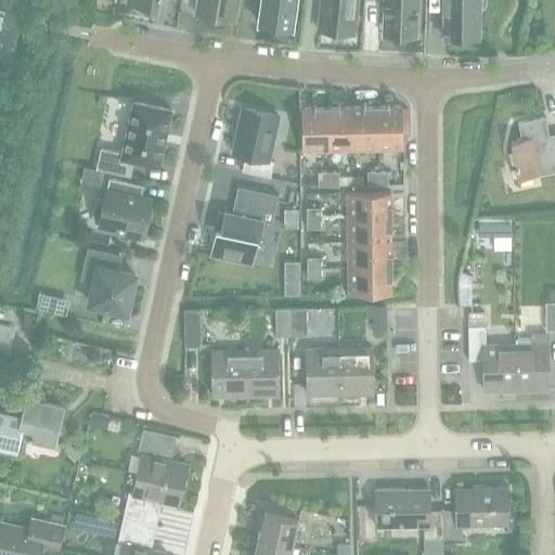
[(236,0),(197,0),(196,14),(234,21),(236,0)]
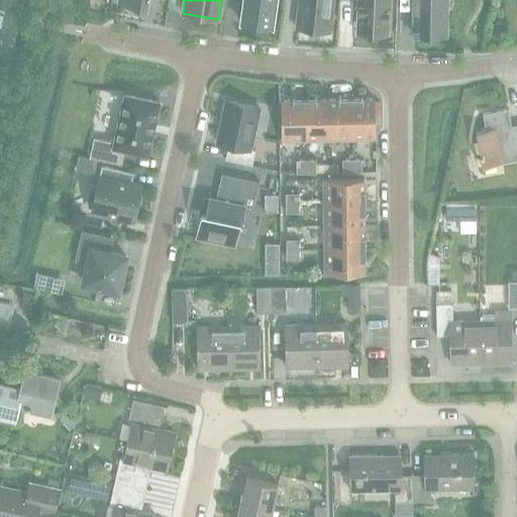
[(244,0),(241,21),(245,21),(244,24),(259,26),(259,24),(272,26),(276,0),(244,0)]
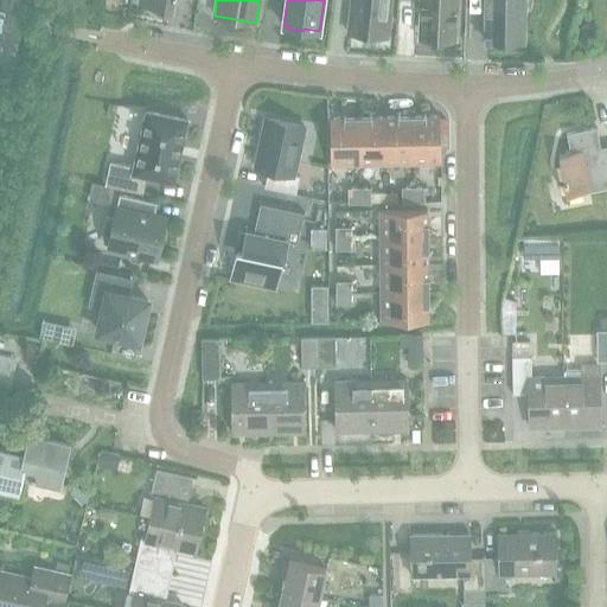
[(350,0),(347,32),(387,37),(390,0),(350,0)]
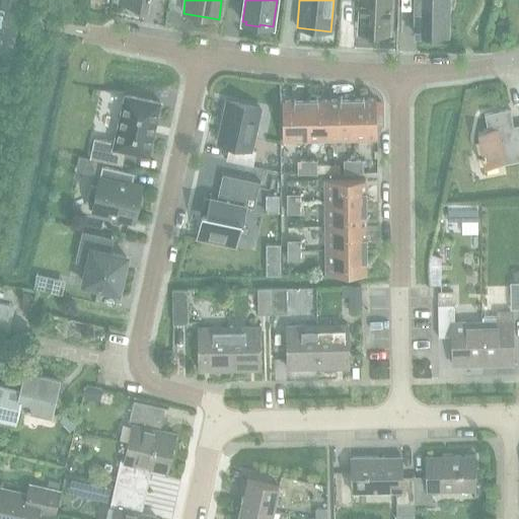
[(358,32),(389,34),(390,0),(358,0),(359,5),(358,5),(358,12),(358,32)]
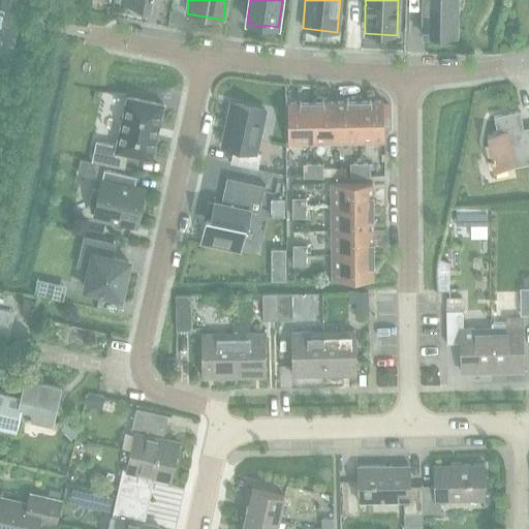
[(422,0),(422,10),(424,10),(423,36),(456,36),(457,4),(460,4),(460,6),(461,7),(462,0),(422,0)]
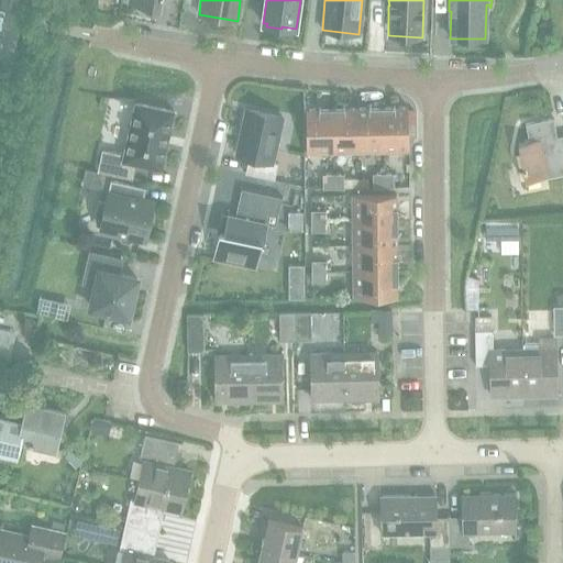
[(161,169),(174,111),(135,102),(123,155),(102,151),(98,170),(132,178),(135,164),(161,169)]
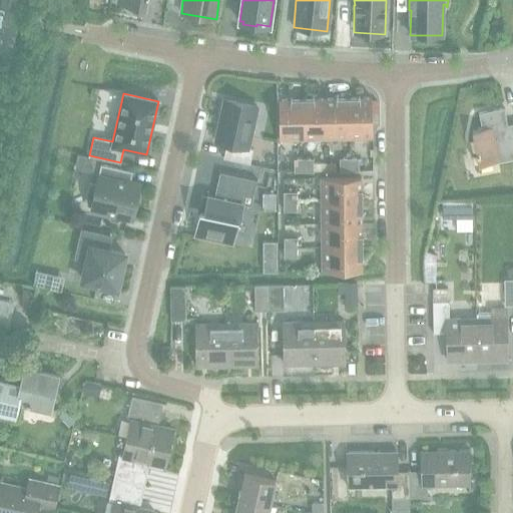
[(348,98),(349,138),(372,137),(371,97),(360,97),(360,96),(358,96),(358,98),(348,98)]
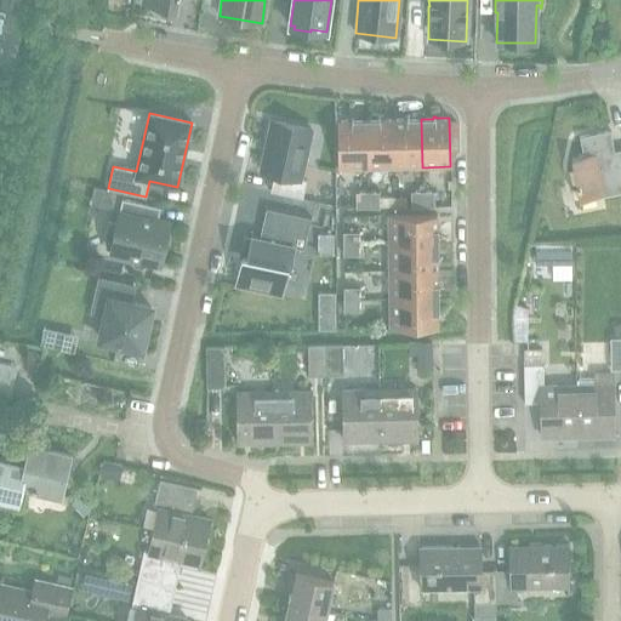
[(394,167),(393,119),(380,119),(380,118),(379,118),(379,119),(365,120),(366,169),(394,167)]
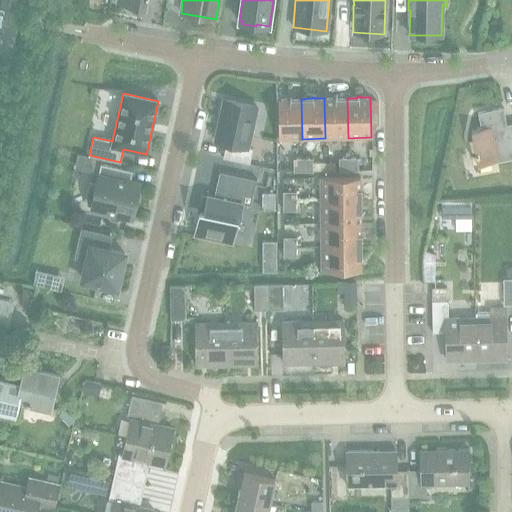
[(348,138),(347,98),(336,98),(336,97),(335,97),(335,98),(324,98),(325,138),(348,138)]
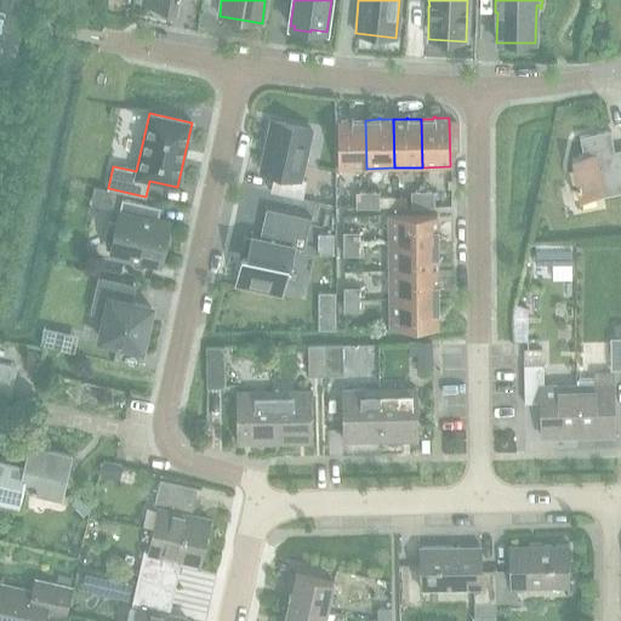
[(366,169),(365,120),(353,120),(353,119),(351,119),(351,120),(337,120),(339,169),(366,169)]
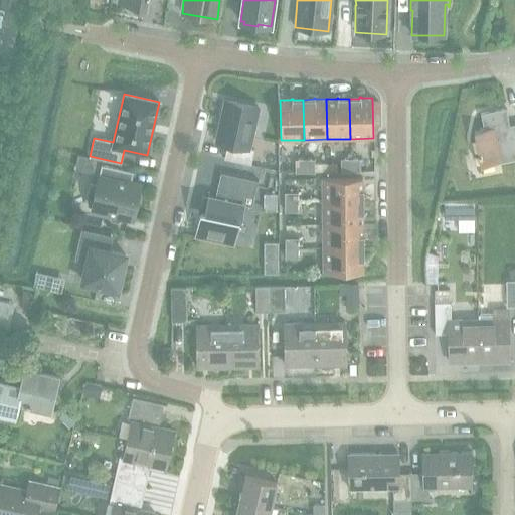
[(258,108),(225,100),(216,142),(227,144),(223,159),(250,164),(253,150),(248,149),(258,108)]
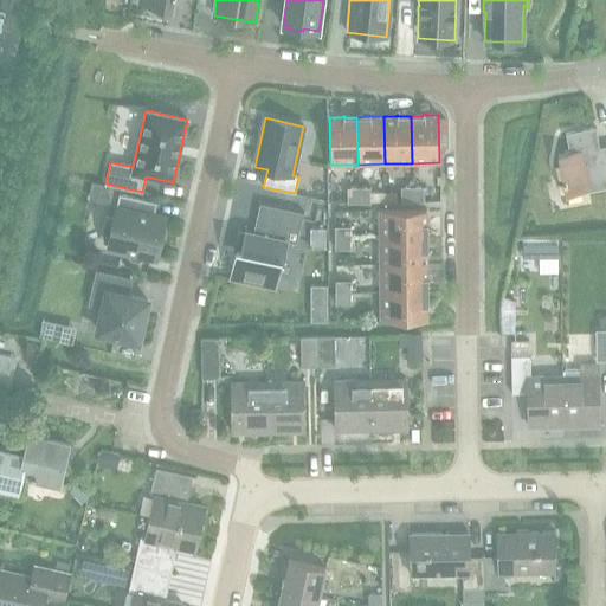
[(605,150),(600,152),(595,127),(565,133),(568,152),(556,154),(565,195),(605,186),(605,150)]
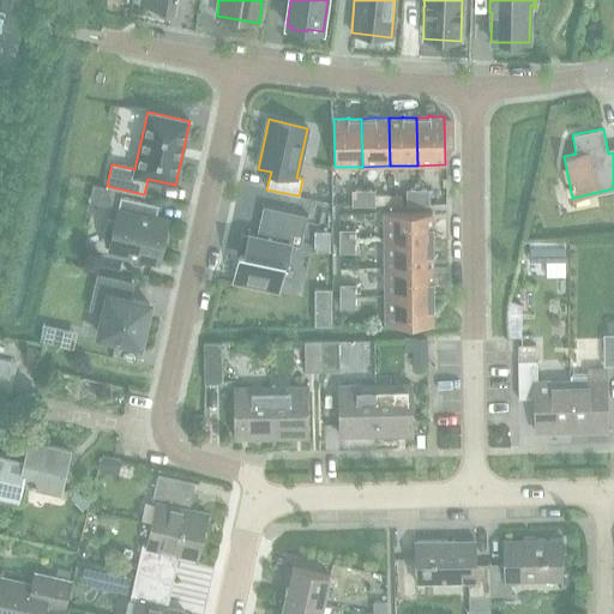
[(92,182),(89,194),(101,197),(103,185),(92,182)]
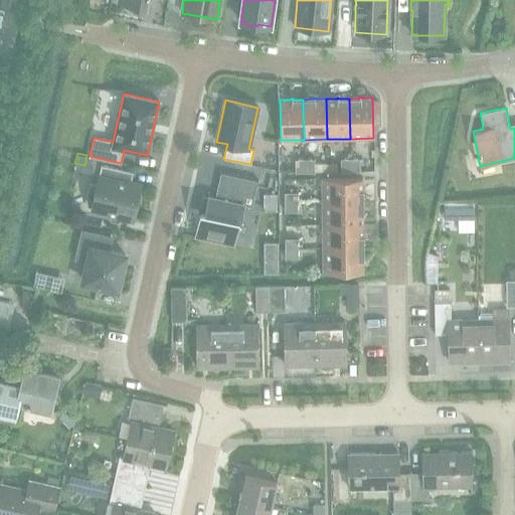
[(350,172),(360,172),(360,158),(350,159),(350,172)]
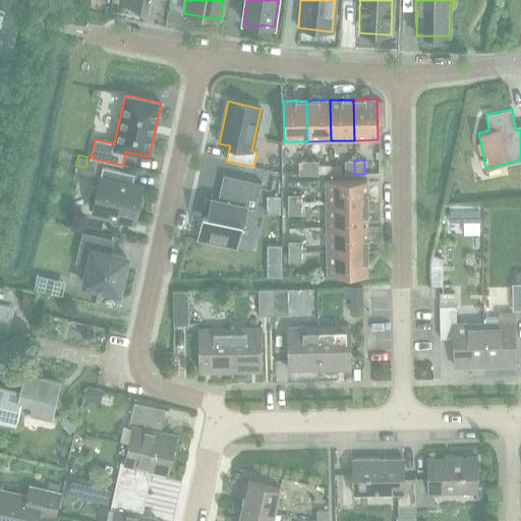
[(298,174),(308,174),(308,161),(298,161),(298,174)]
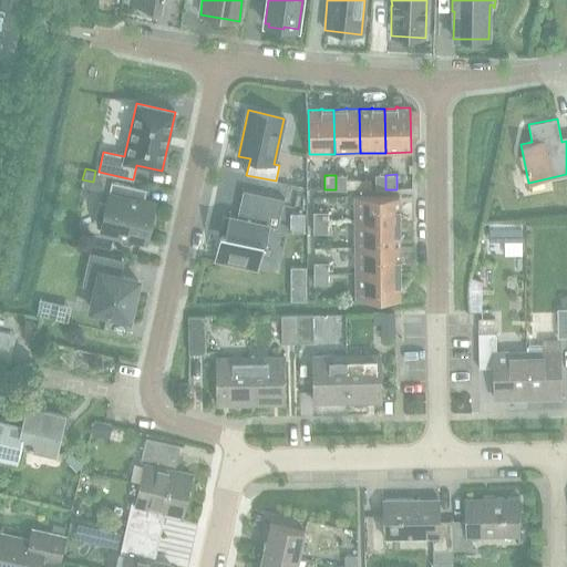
[(336,189),(347,189),(347,175),(336,175),(336,189)]
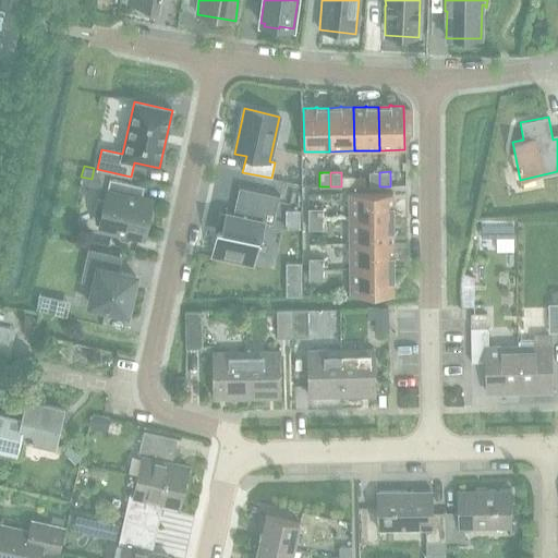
[(370,186),(379,186),(379,172),(370,172),(370,186)]
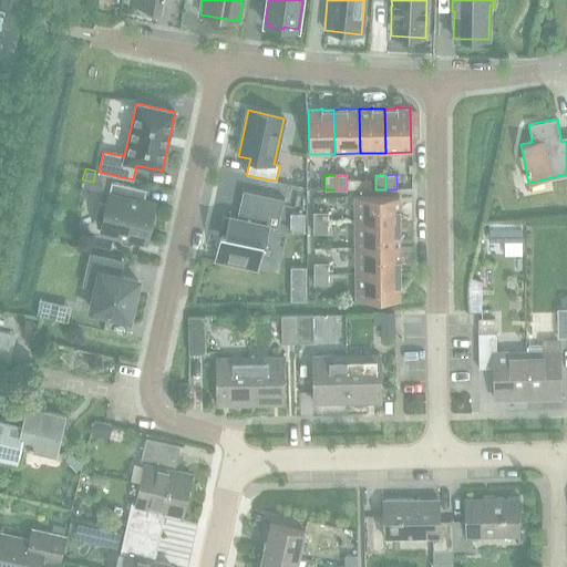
[(147,241),(155,205),(132,199),(135,186),(111,182),(106,204),(99,203),(95,219),(103,222),(101,230),(121,236),(121,238),(124,243),(130,244),(134,240),(135,238),(147,241)]
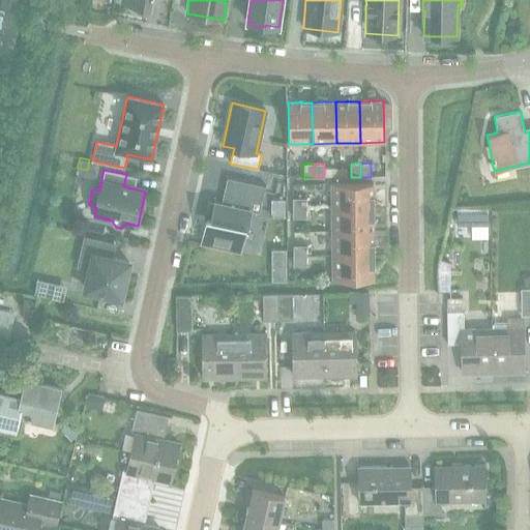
[(201,242),(231,249),(236,225),(238,226),(241,209),(251,211),(257,184),(227,177),(227,178),(228,179),(223,204),(214,202),(211,218),(204,216),(204,217),(206,218),(201,242)]
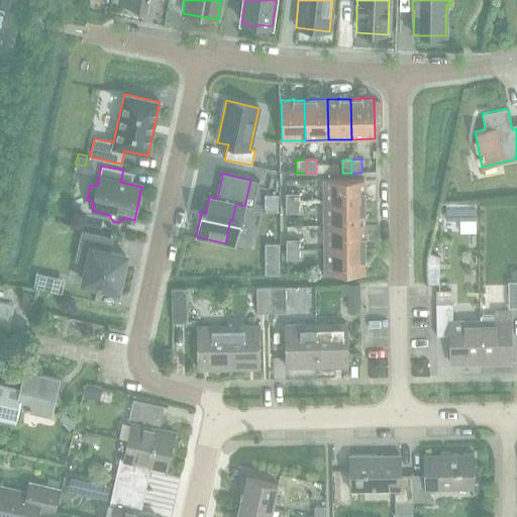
[(322,201),(363,201),(363,192),(364,192),(364,190),(363,190),(363,178),(322,179),(322,201)]
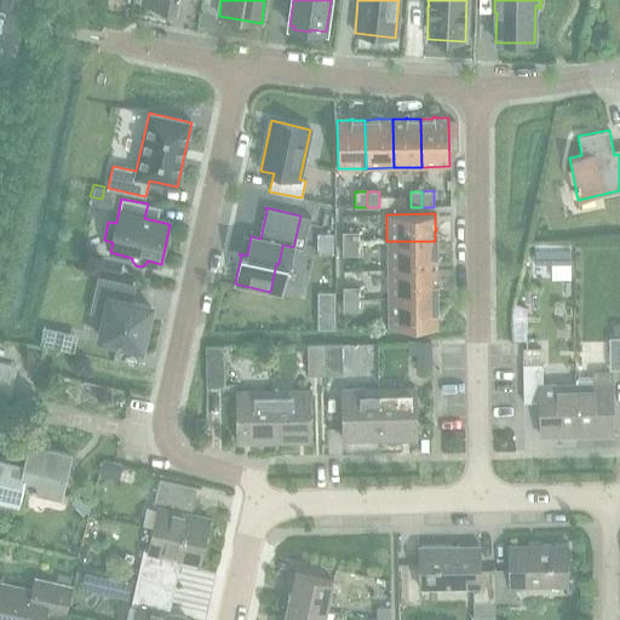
[(343,242),(359,242),(359,231),(342,231),(343,242)]
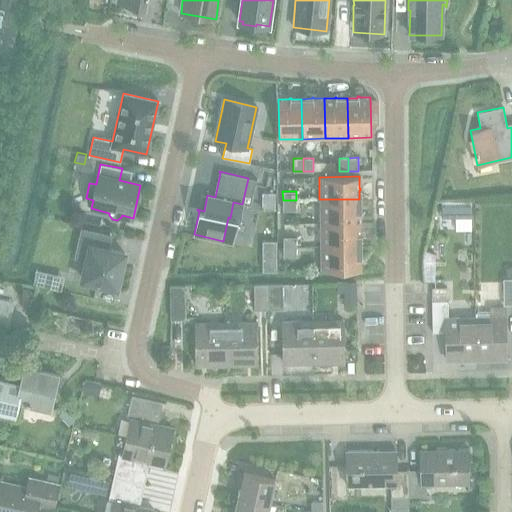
[(275,194),(262,194),(262,210),(275,210),(275,194)]
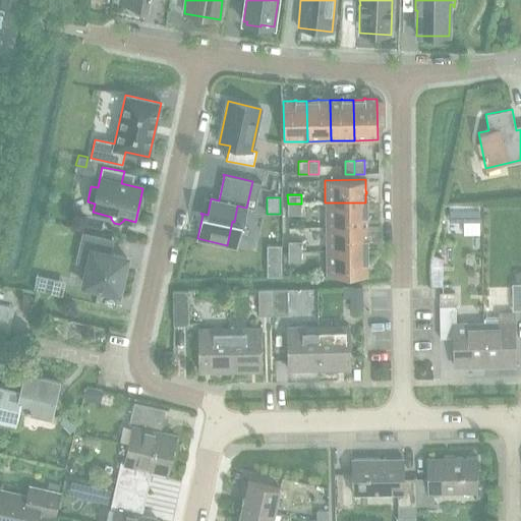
[(326,227),(366,227),(365,216),(367,216),(367,215),(365,215),(365,203),(325,203),(326,227)]
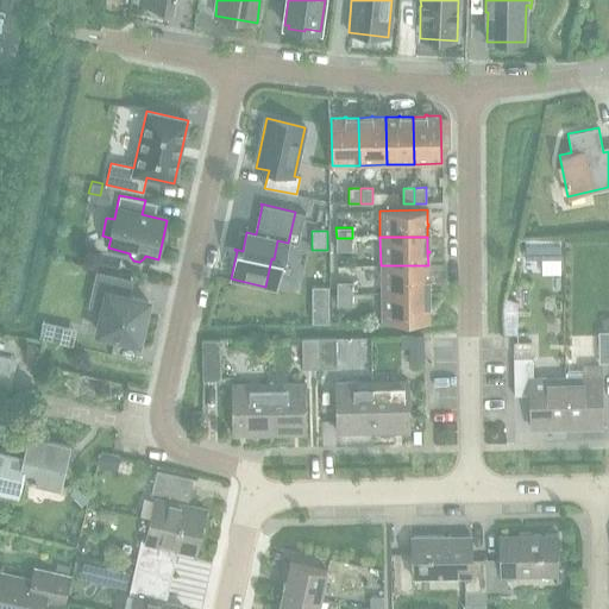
[(337,250),(352,250),(352,238),(337,238),(337,250)]
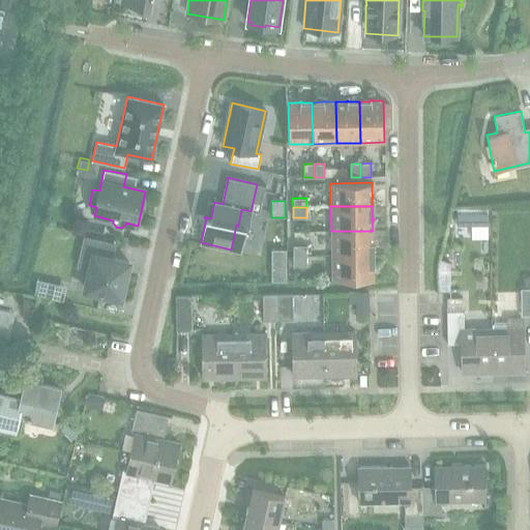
[(481,211),(465,212),(465,224),(482,223),(481,211)]
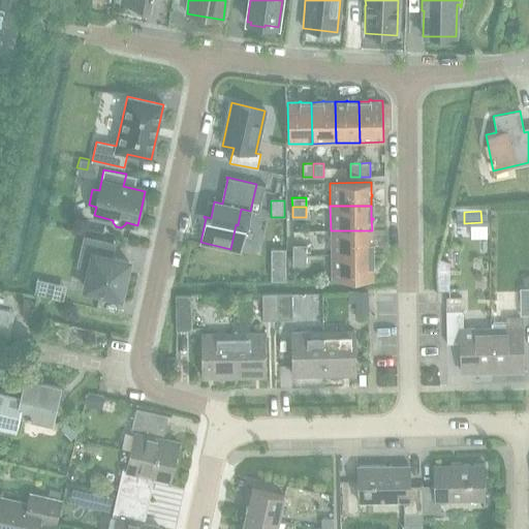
[(331,254),(372,254),(372,243),(373,243),(373,242),(372,242),(372,230),(331,230),(331,254)]
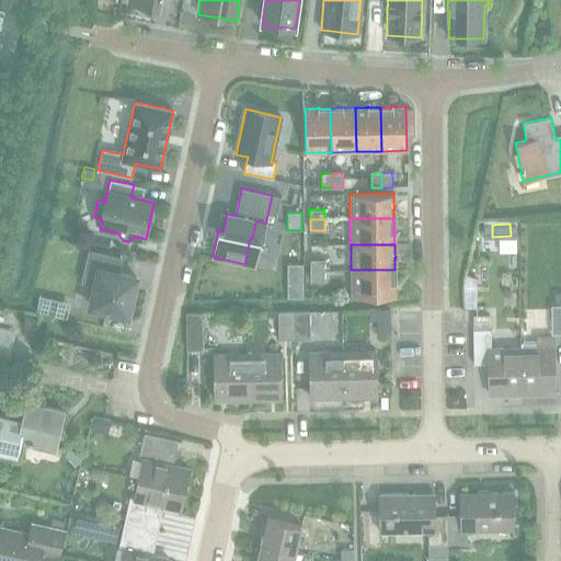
[(310,271),(324,271),(324,259),(310,259),(310,271)]
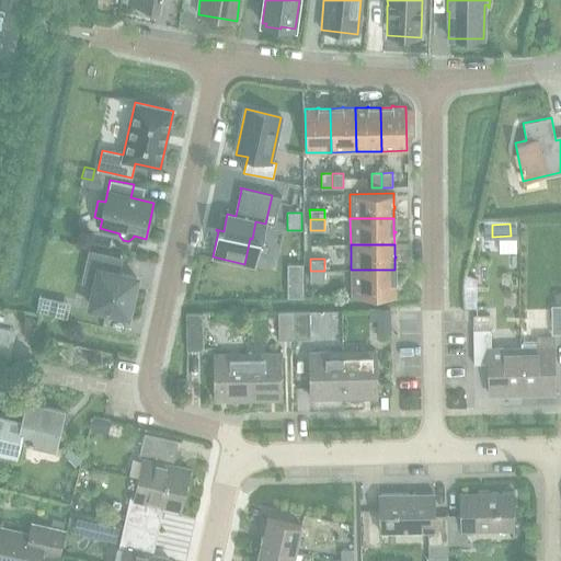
[(90,306),(127,315),(136,277),(99,268),(90,306)]
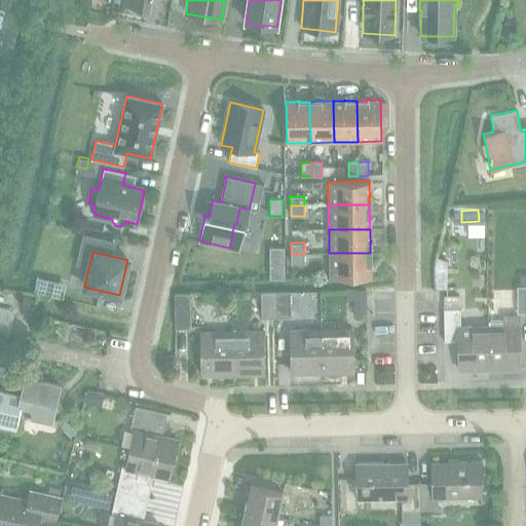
[(370,253),(329,253),(329,277),(370,276),(370,264),(371,264),(371,263),(370,263),(370,253)]
